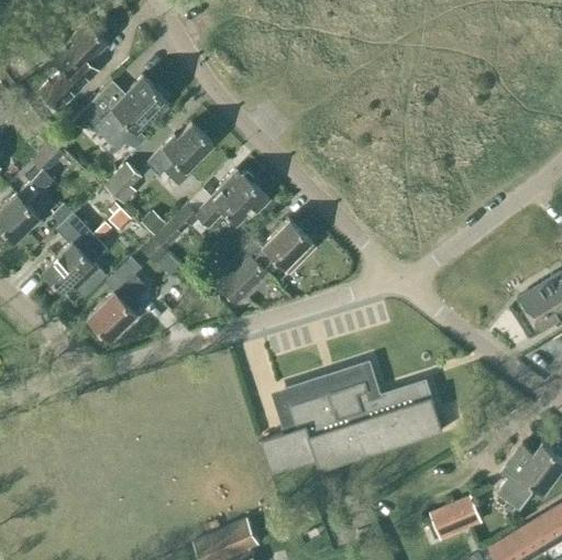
[(88,63),(108,43),(86,22),(64,44),(55,35),(42,50),(64,73),(50,86),(47,84),(37,94),(56,113),(98,73),(88,63)]
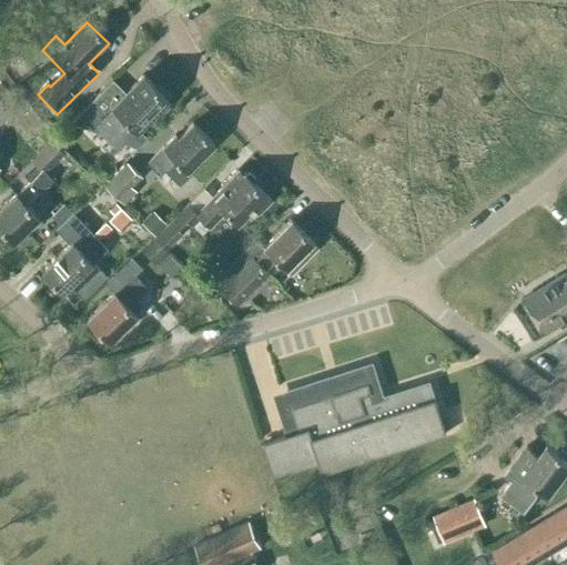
[(139,131),(153,115),(158,120),(168,109),(164,104),(168,101),(143,78),(125,96),(113,83),(79,118),(93,132),(97,129),(119,149),(124,143),(137,150),(147,139),(139,131)]
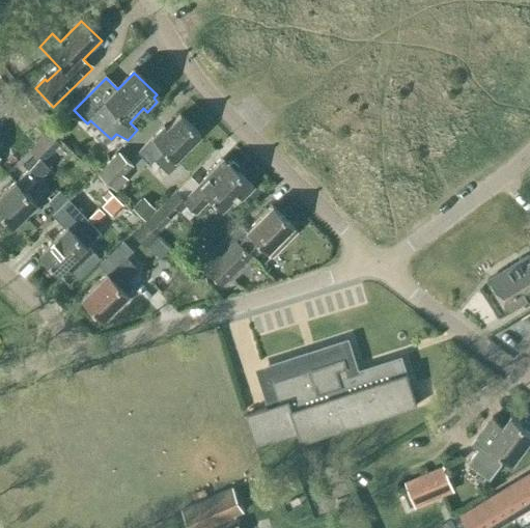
[(175,163),(200,138),(180,118),(167,133),(164,130),(138,157),(149,167),(154,163),(168,176),(178,166),(175,163)]
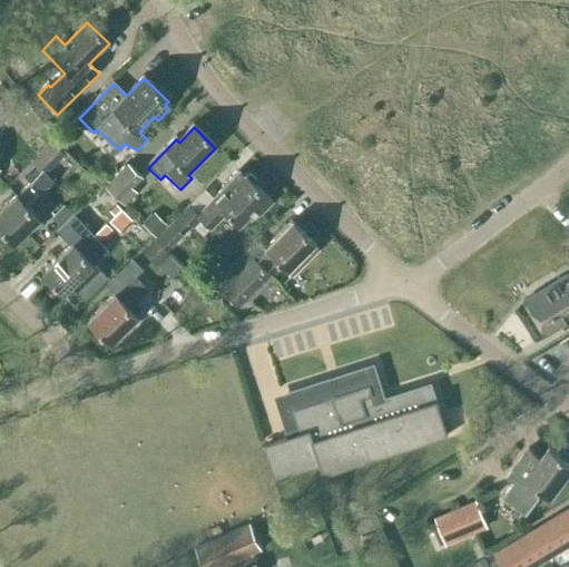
[(50,143),(31,164),(36,168),(37,167),(46,176),(65,156),(50,143)]
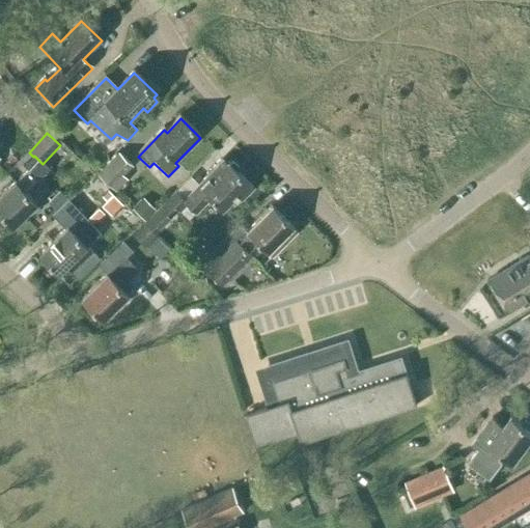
[(134,167),(118,154),(98,175),(116,194),(129,182),(124,177),(134,167)]
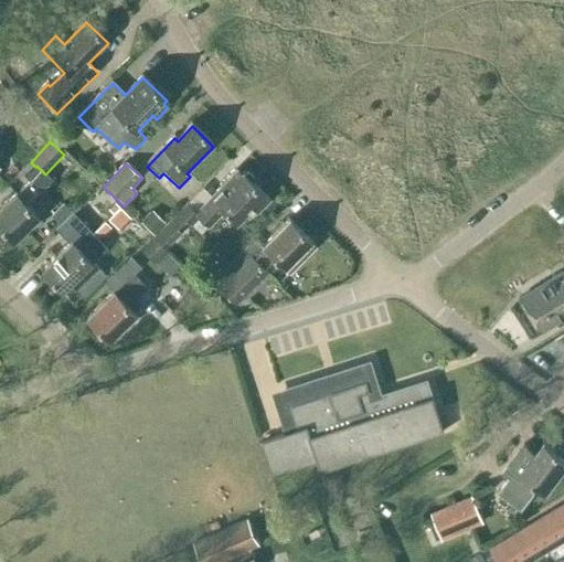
[(28,182),(0,209),(0,230),(12,243),(38,219),(27,208),(41,193),(53,182),(45,175),(36,166),(35,167),(23,178),(28,182)]
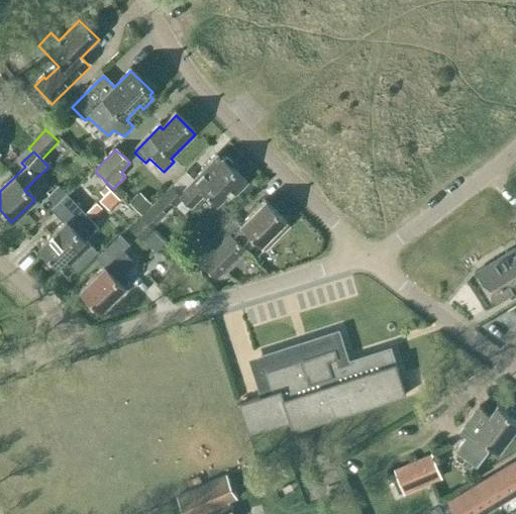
[(201,173),(180,195),(171,187),(141,218),(151,229),(176,204),(186,214),(205,195),(216,206),(231,192),(235,196),(246,184),(221,160),(220,161),(216,157),(201,173)]
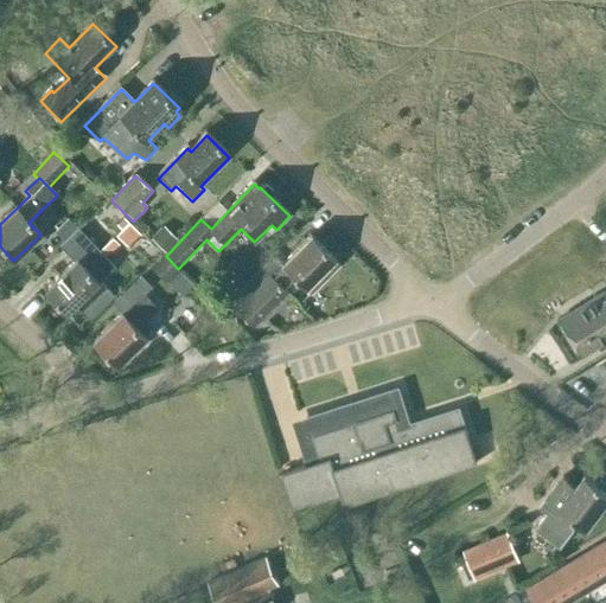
[(125,220),(117,228),(122,231),(129,225),(125,220)]
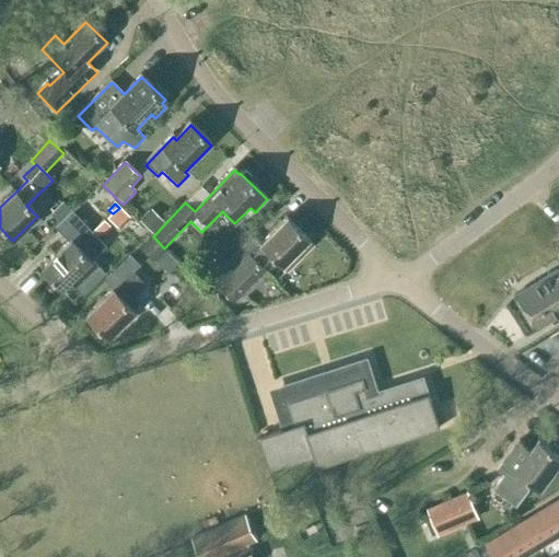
[(113,213),(107,219),(116,228),(128,217),(119,208),(113,213)]
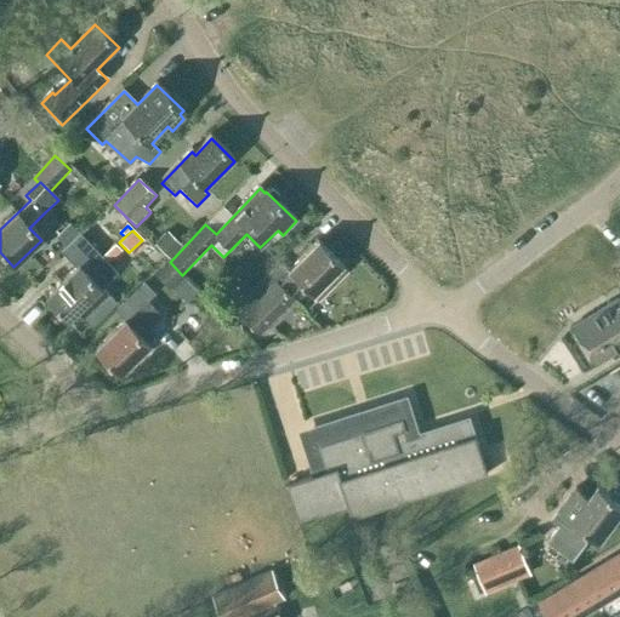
[(182,247),(168,234),(154,247),(169,261),(182,247)]
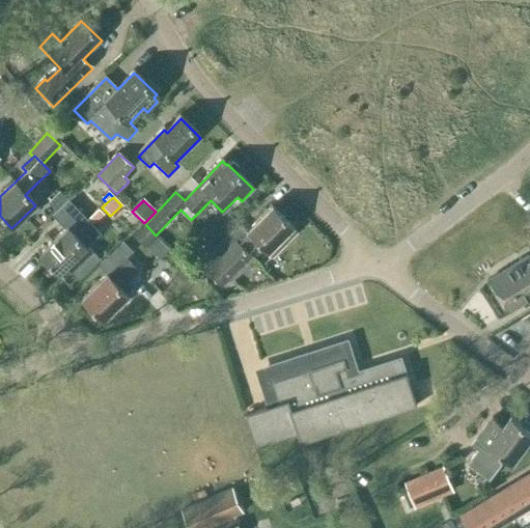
[(64,231),(38,256),(57,275),(63,269),(77,281),(98,261),(85,248),(100,234),(91,226),(90,225),(87,222),(67,201),(55,214),(52,217),(58,223),(57,224),(64,231)]
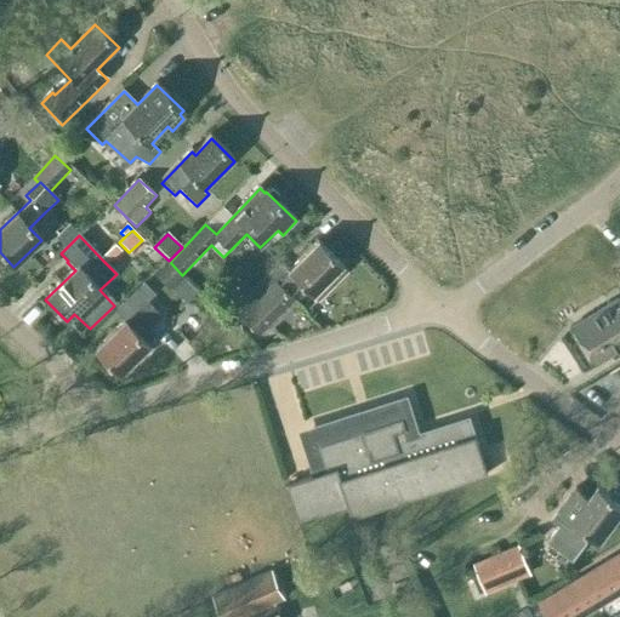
[(342,267),(317,243),(286,274),(290,278),(279,289),(274,284),(262,297),(254,289),(226,318),(237,329),(243,324),(259,340),(294,303),(289,298),(301,286),(313,297),(318,302),(347,273),(342,267)]
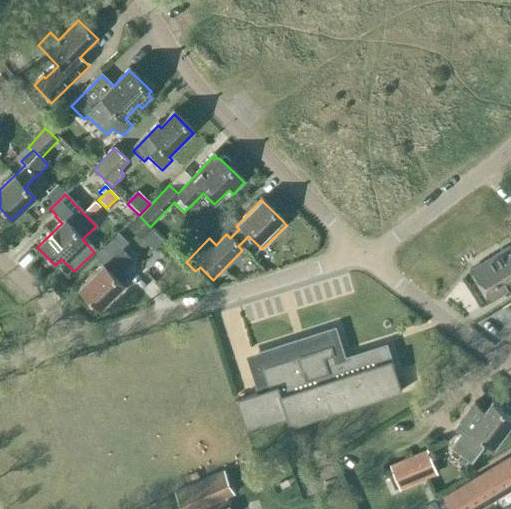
[(151,231),(139,219),(128,229),(140,241),(151,231)]
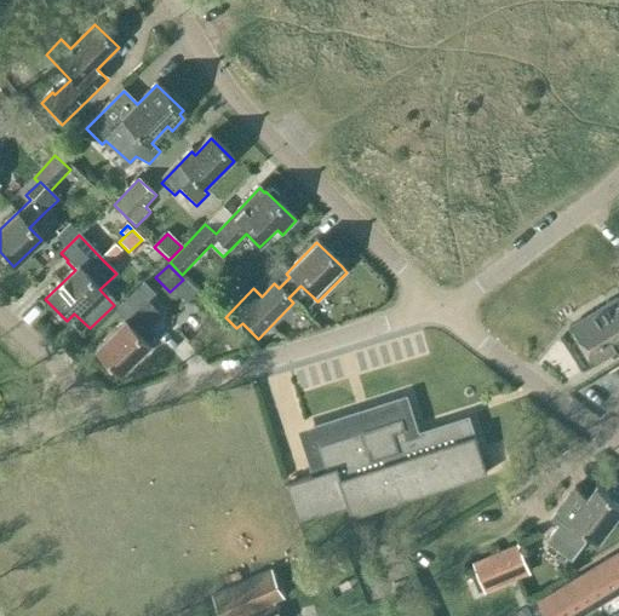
[(115,312),(125,322),(95,351),(119,375),(148,347),(141,339),(161,318),(147,303),(154,295),(143,285),(115,312)]
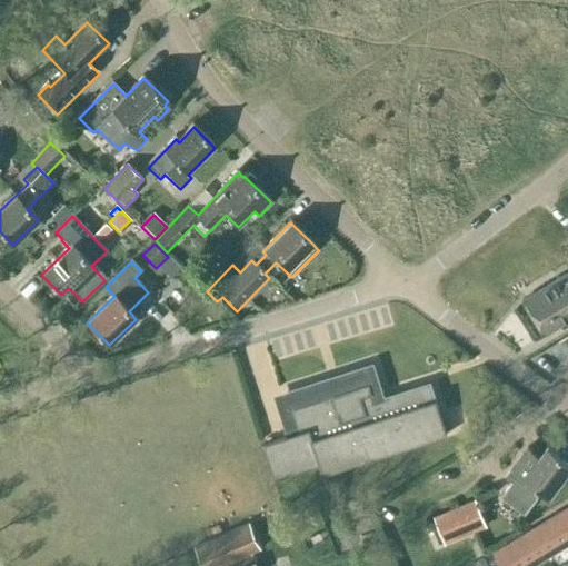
[(567,276),(527,301),(547,336),(567,323),(567,276)]
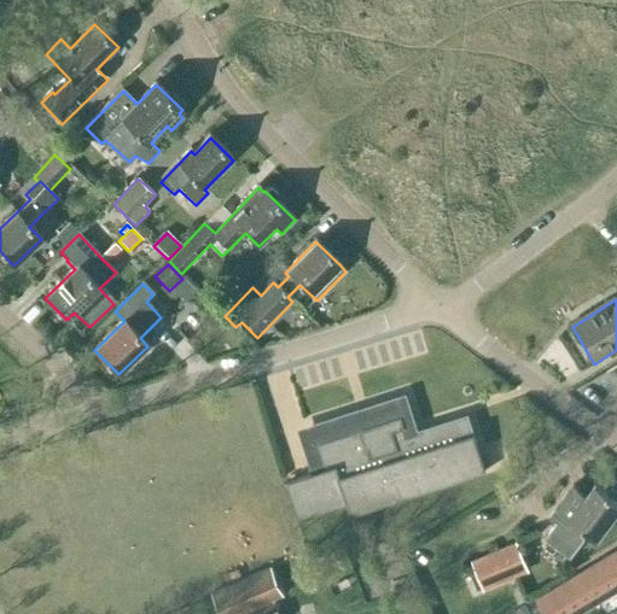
[(223,315),(232,305),(226,300),(220,300),(214,307),(223,315)]
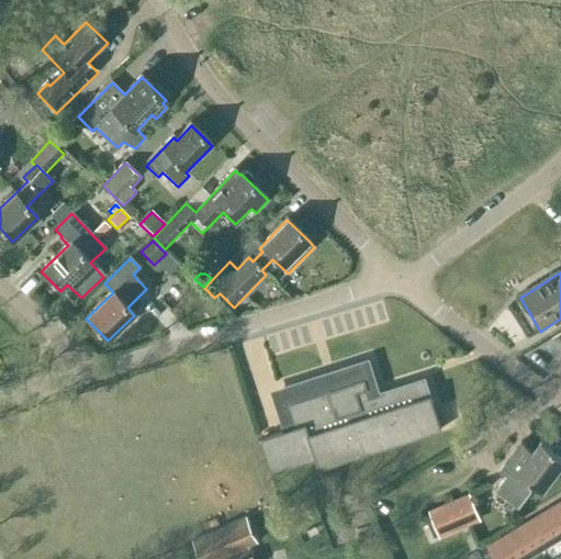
[(371,399),(360,366),(282,391),(293,428),(293,429),(261,439),(272,474),(316,460),(320,470),(441,432),(426,381),(371,399)]
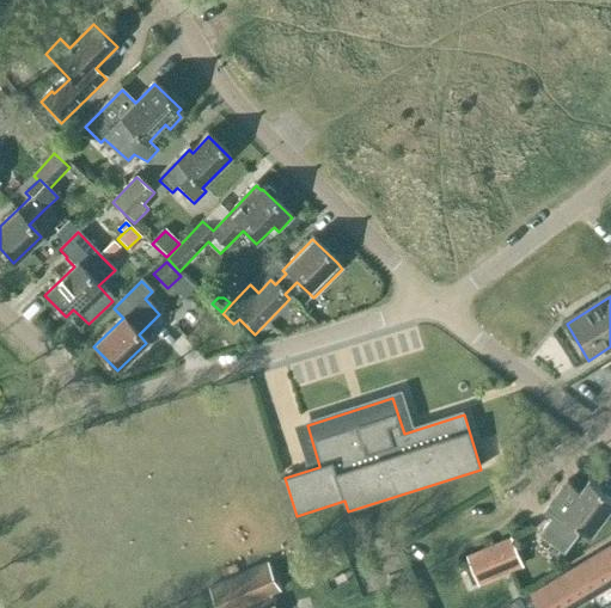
[(604,491),(591,481),(581,493),(567,483),(544,513),(553,520),(544,530),(541,536),(566,554),(585,529),(592,535),(610,509),(610,490),(606,487),(604,491)]
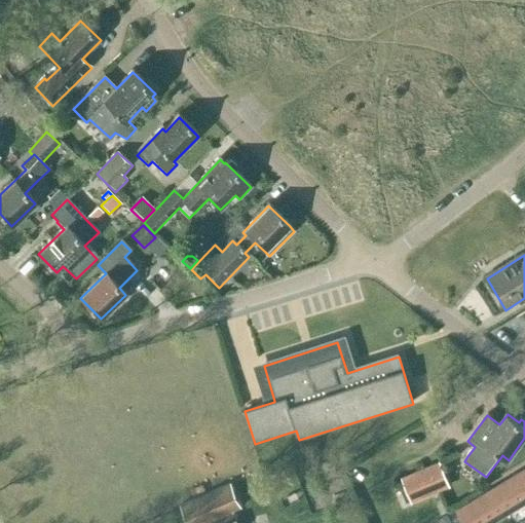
[(412,506),(451,489),(440,463),(401,480),(412,506)]
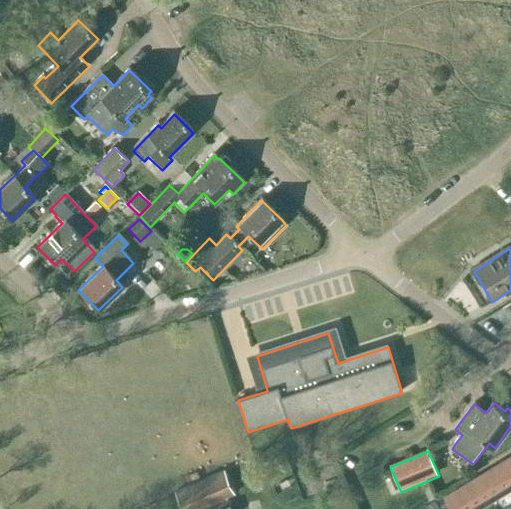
[(479,508),(510,490),(510,461),(448,500),(453,508),(479,508)]
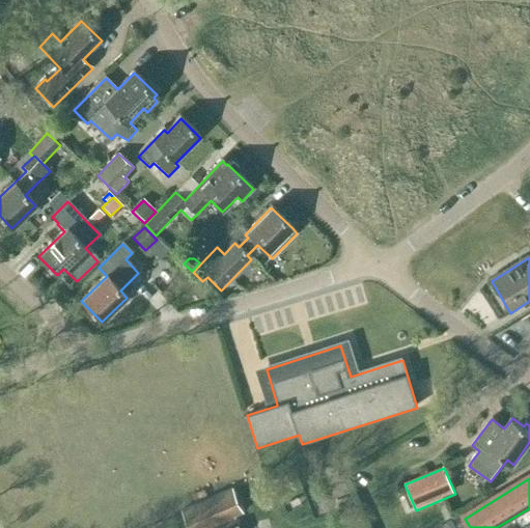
[(211,527),(244,513),(233,491),(183,512),(189,527),(211,527)]
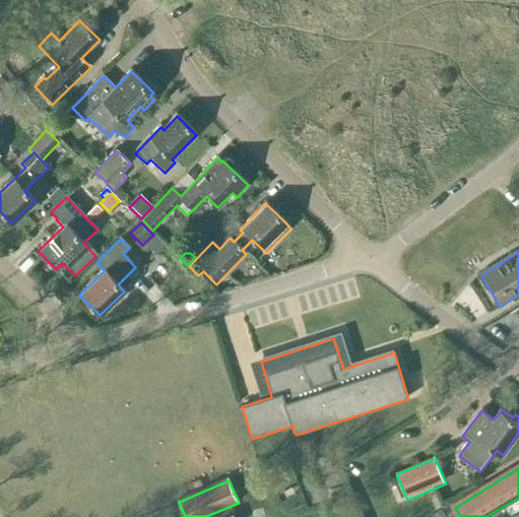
[(235,516),(232,508),(228,510),(212,516),(235,516)]
